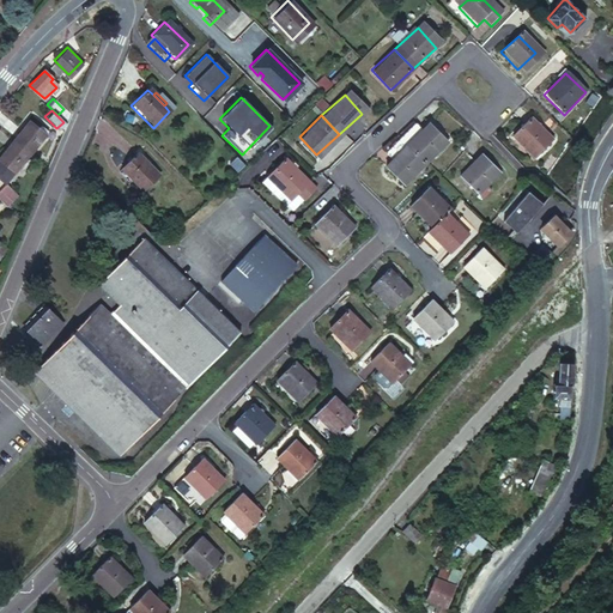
[(529,120),(510,138),(533,161),(551,144),(529,120)]
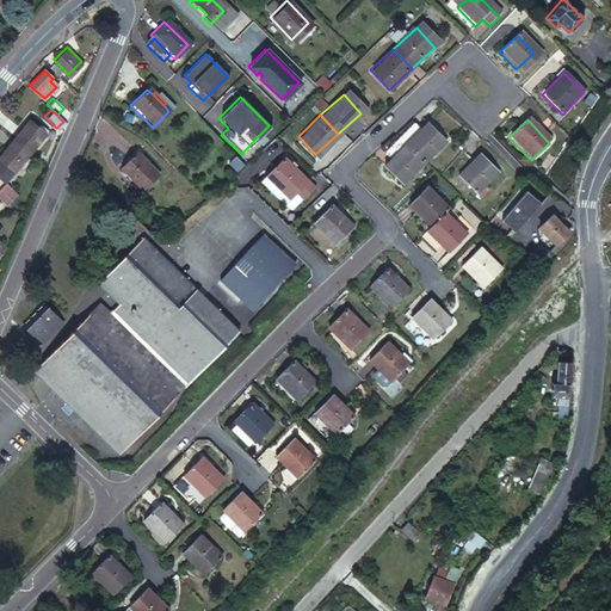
[(28,123),(11,142),(24,155),(41,136),(34,129),(28,123)]
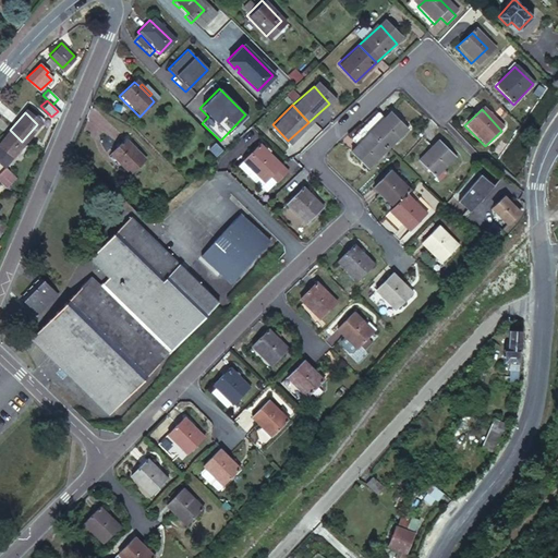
[(386,114),(366,133),(385,152),(403,132),(386,114)]
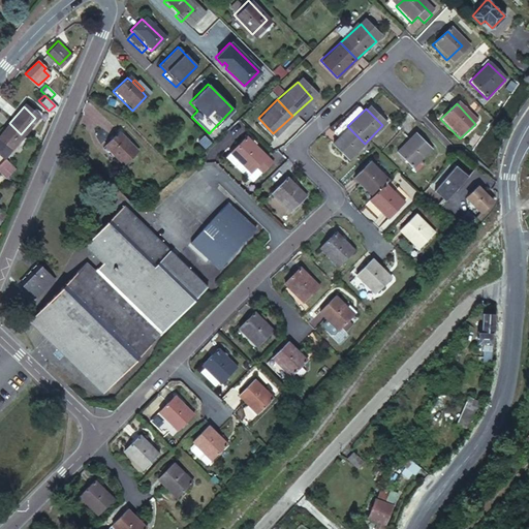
[(9,123),(0,131),(0,139),(7,147),(8,148),(21,134),(9,123)]
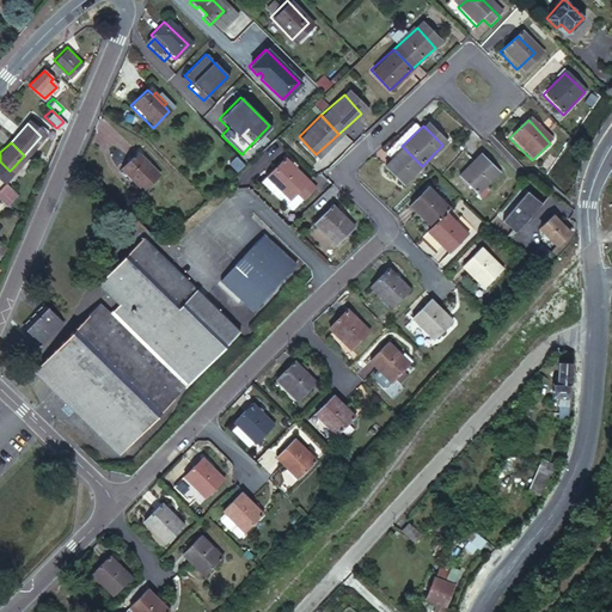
[(402,146),(379,169),(399,189),(422,166),(402,146)]
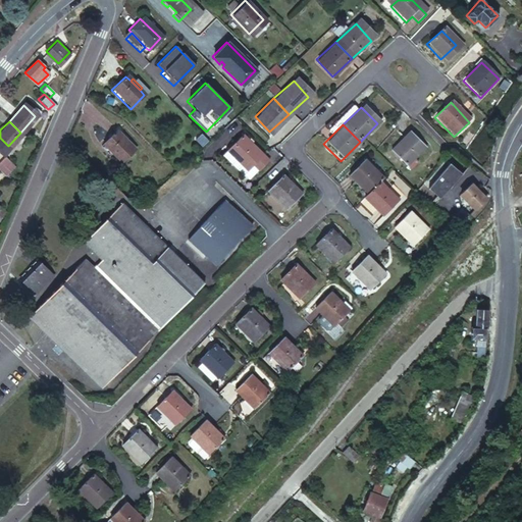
[(207,141),(199,132),(192,138),(201,147),(207,141)]
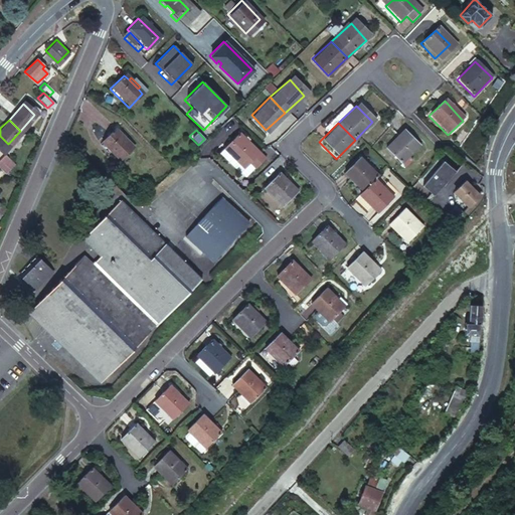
[(112,131),(99,144),(119,163),(132,150),(112,131)]
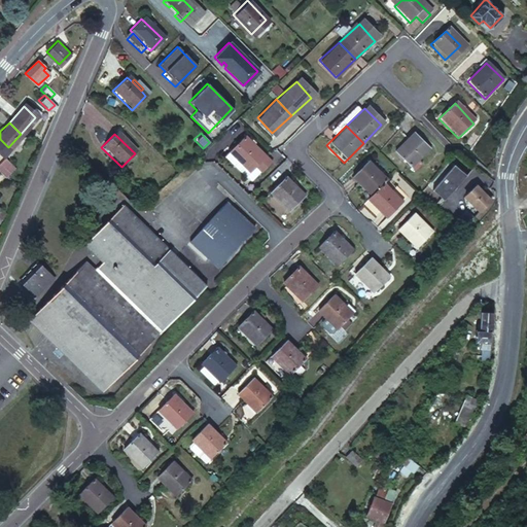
[(414,138),(395,156),(412,173),(430,154),(414,138)]
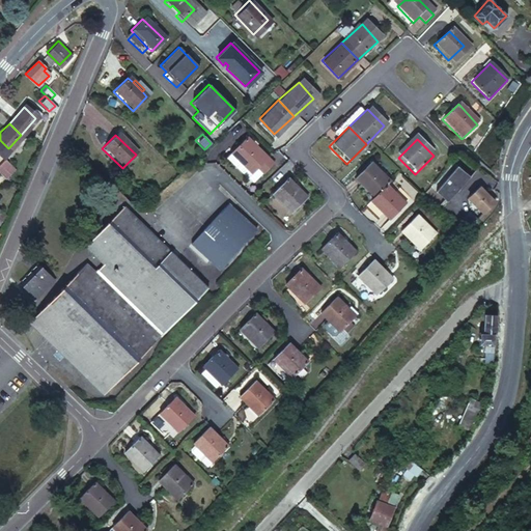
[(259,176),(264,182),(275,172),(251,147),(234,163),(253,183),(259,176)]
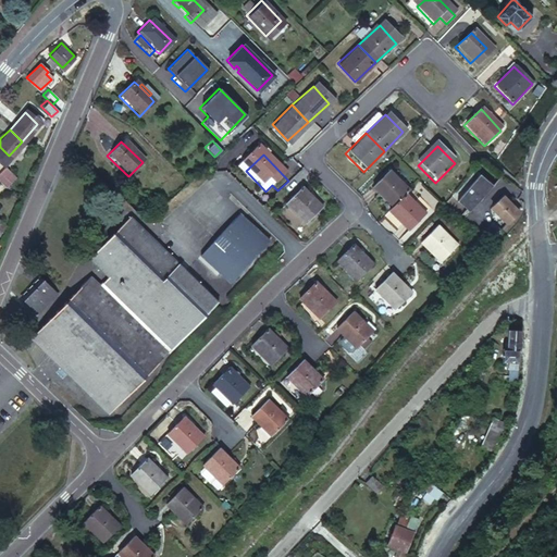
[(1,168),(0,168),(0,183),(3,186),(12,176),(1,168)]
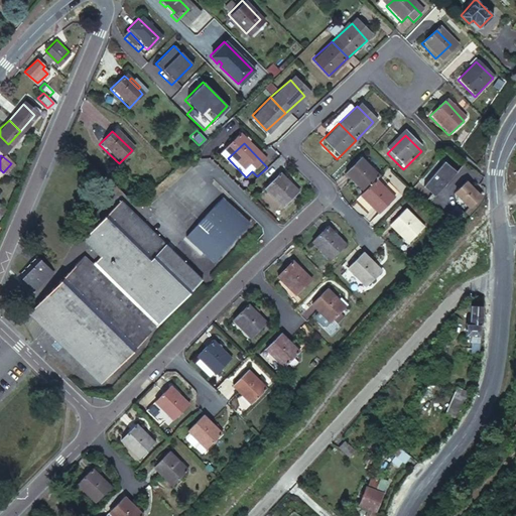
[(343,174),(360,194),(370,182),(376,176),(359,159),(343,174)]
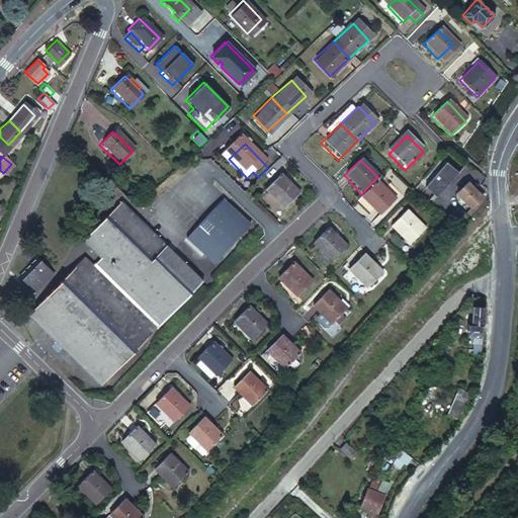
[(446,160),(425,186),(437,195),(458,171),(446,160)]
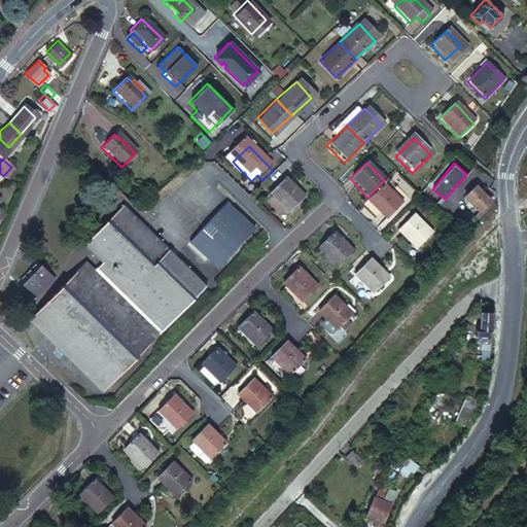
[(283,179),(267,195),(285,213),(302,199),(283,179)]
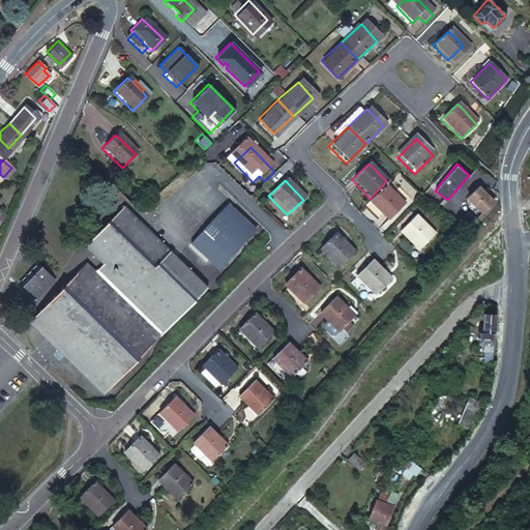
[(400,208),(380,187),(370,199),(364,204),(384,224),(400,208)]
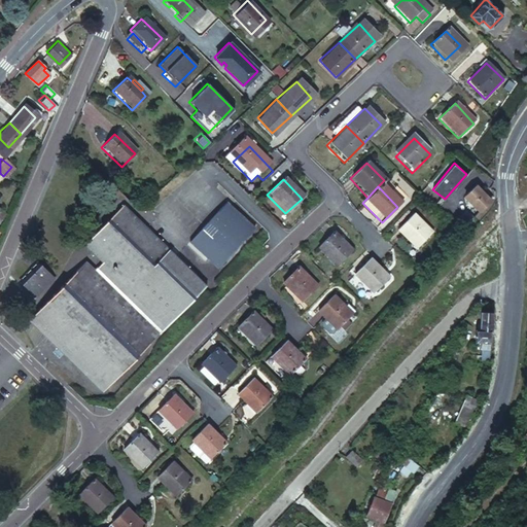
[(473,187),(464,199),(480,211),(488,201),(473,187)]
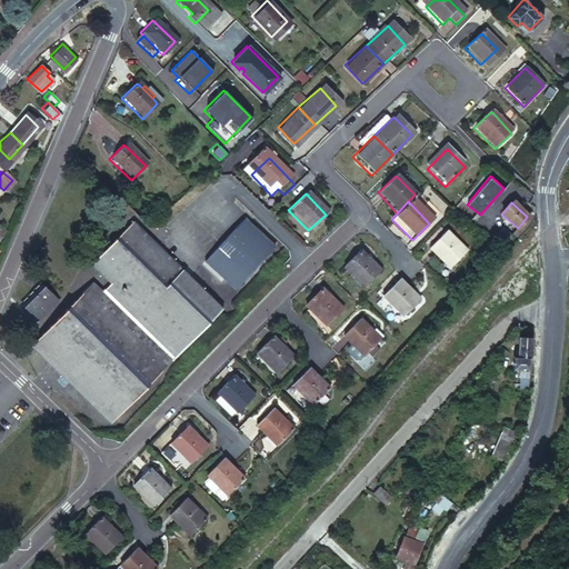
[(240,220),(199,261),(217,279),(229,291),(270,251),(240,220)]
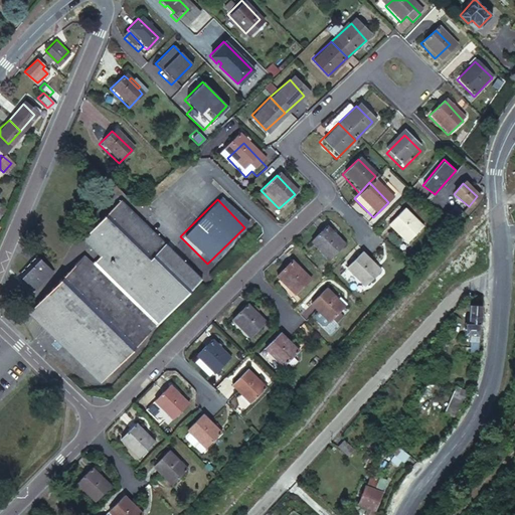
[(143,229),(117,203),(114,206),(139,233),(143,229)]
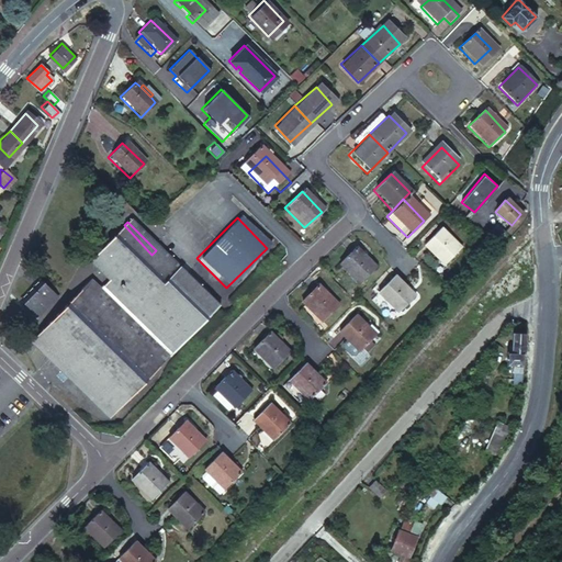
[(152,255),(124,225),(96,250),(114,270),(101,281),(91,291),(83,282),(34,329),(109,407),(213,310),(156,250),(152,255)]
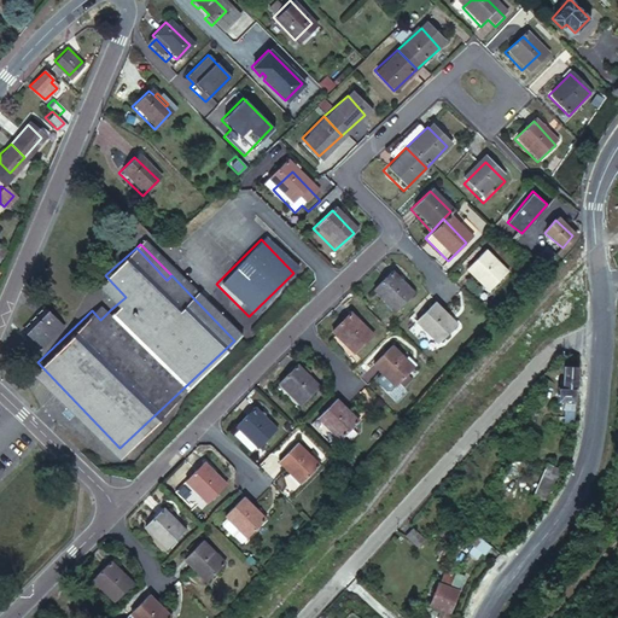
[(546,248),(538,257),(553,269),(561,261),(546,248)]
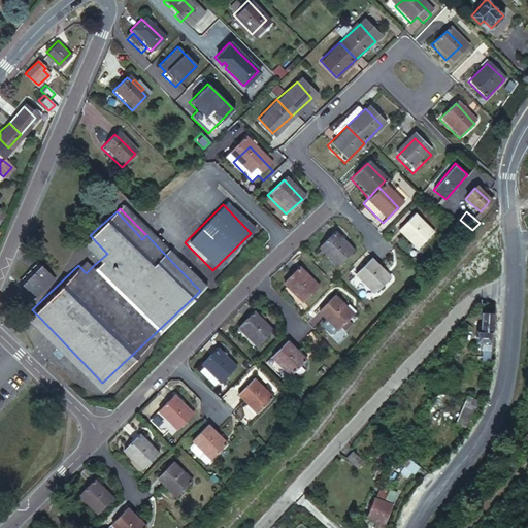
[(413,217),(396,232),(416,252),(431,236),(413,217)]
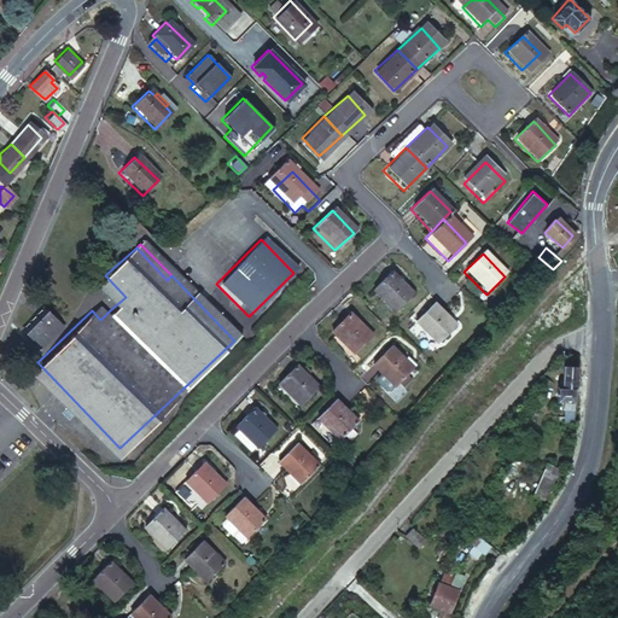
[(391,273),(372,291),(395,315),(414,296),(391,273)]
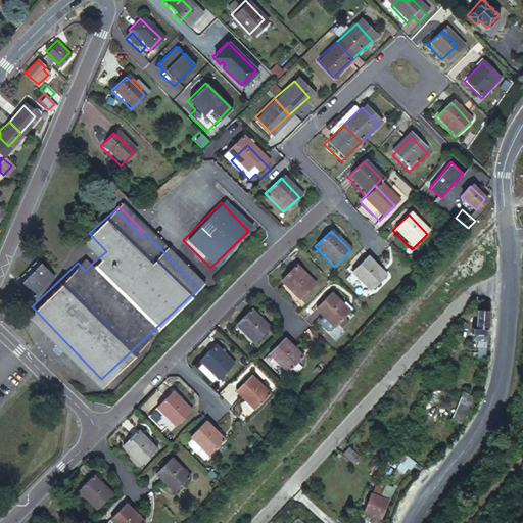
[(42,247),(21,265),(29,273),(32,270),(41,278),(56,263),(42,247)]
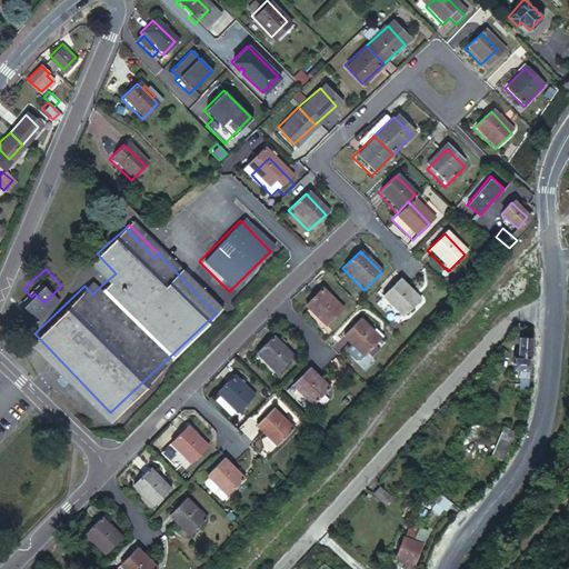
[(403,289),(396,282),(378,300),(398,320),(416,302),(403,289)]
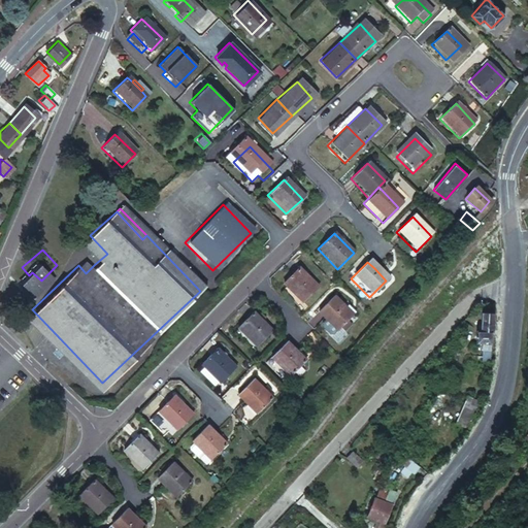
[(297,268),(282,284),(300,302),(316,287),(297,268)]
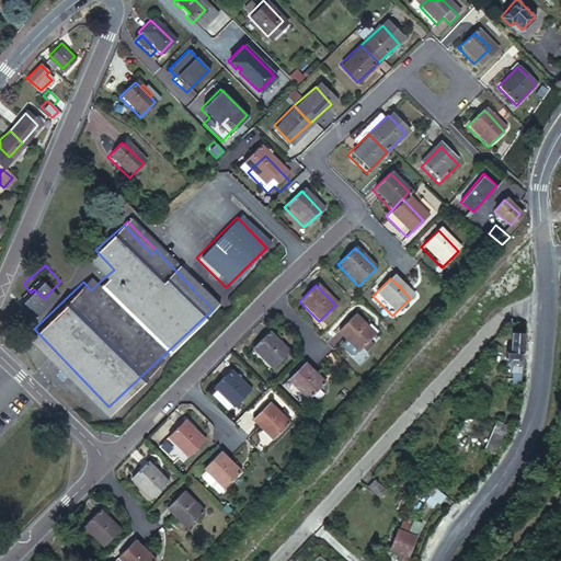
[(354,313),(336,331),(356,351),(374,333),(354,313)]
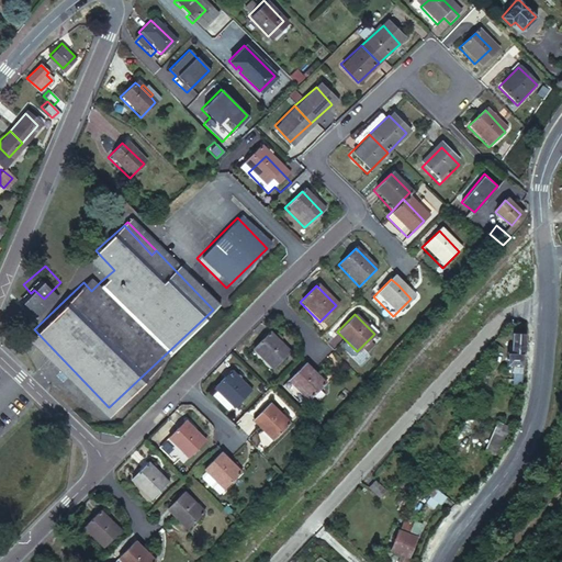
[(268,329),(256,341),(277,362),(288,350),(268,329)]
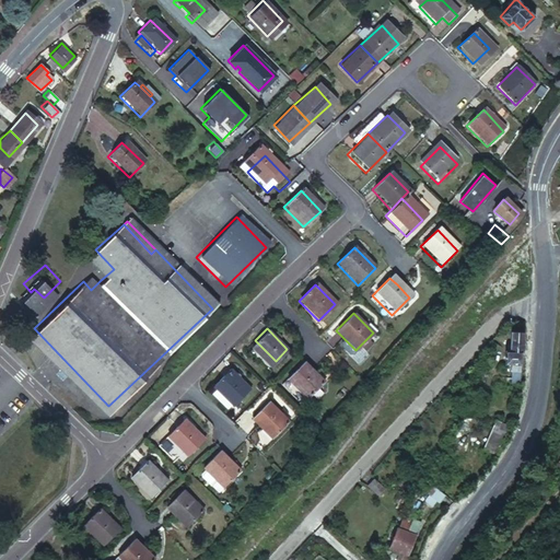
[(521,354),(521,334),(508,333),(504,364),(511,364),(520,365),(521,354)]
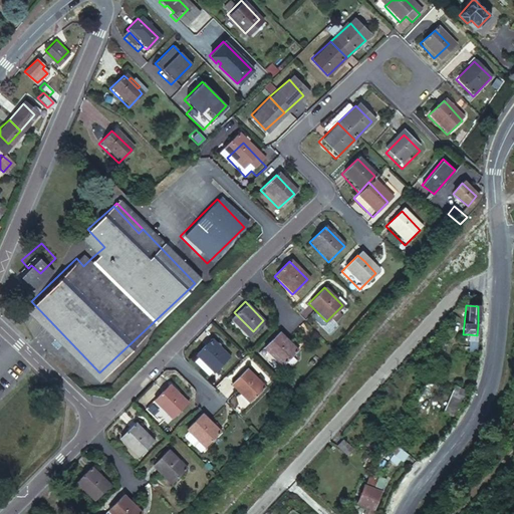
[(234,312),(230,317),(248,335),(253,331),(234,312)]
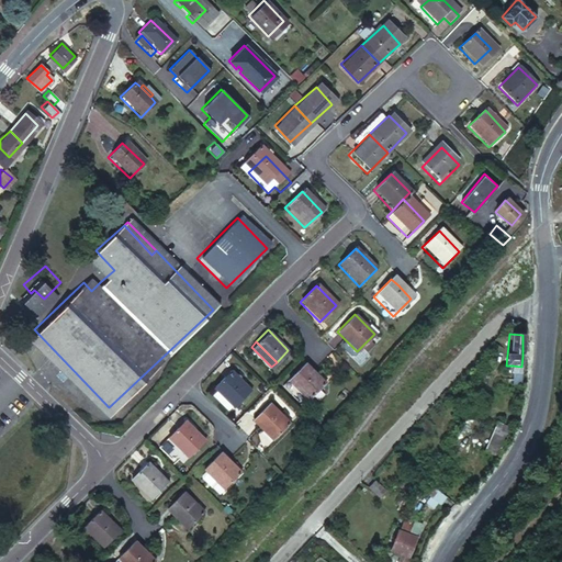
[(308,366),(305,362),(291,377),(312,397),(325,383),(308,366)]
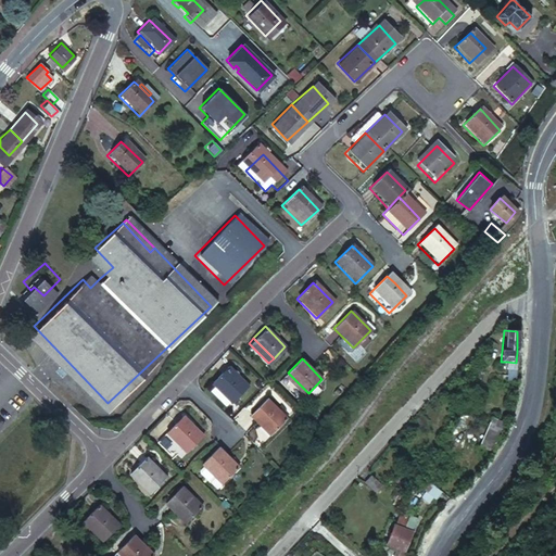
[(516,363),(507,362),(505,380),(515,381),(516,363)]
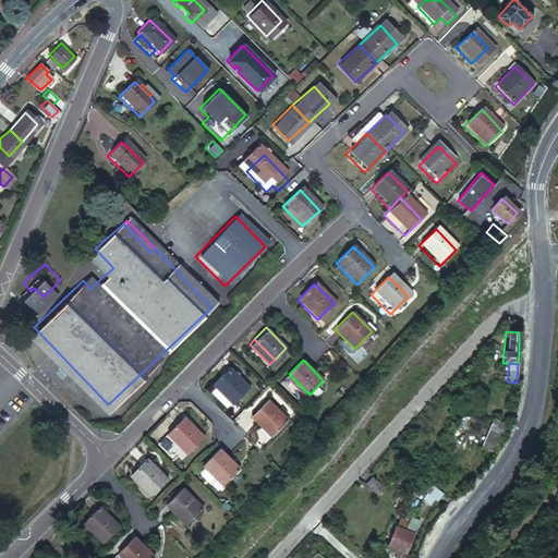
[(229,366),(213,383),(233,403),(250,386),(229,366)]
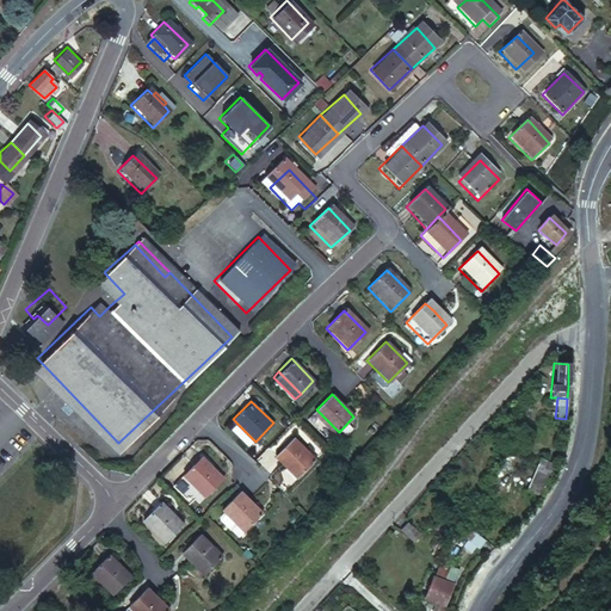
[(339,432),(316,409),(313,413),(335,436),(339,432)]
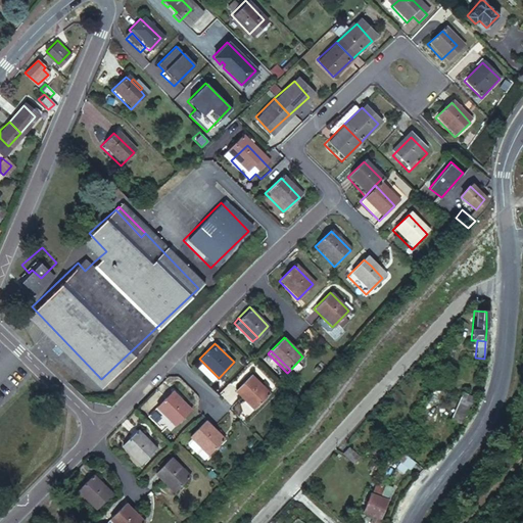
[(268,390),(248,371),(233,387),(253,407),(268,390)]
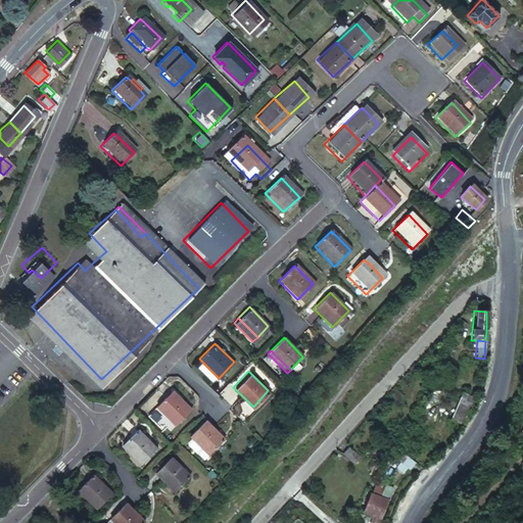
[(170,387),(155,402),(174,422),(189,407),(170,387)]
